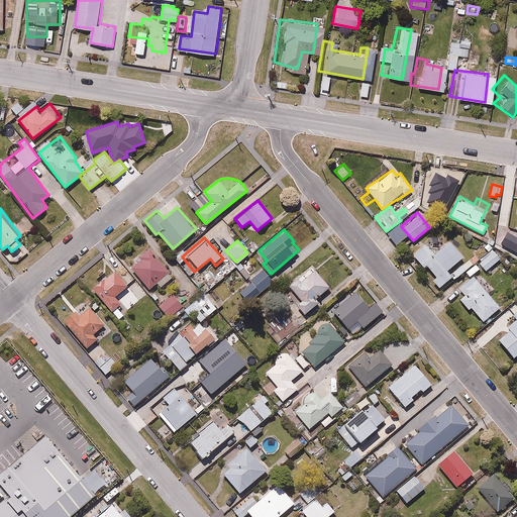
[(426,244),(413,253),(424,269),(427,266),(436,277),(432,280),(439,288),(453,277),(448,270),(462,257),(449,241),(434,254),(426,244)]
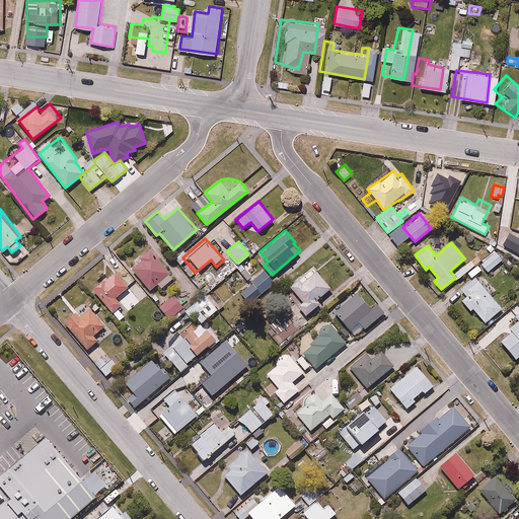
[(157,283),(161,288),(173,277),(149,247),(129,265),(150,290),(157,283)]
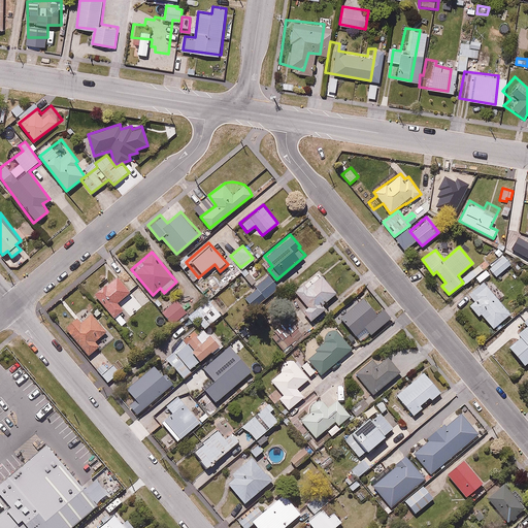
[(505,256),(489,269),(495,277),(512,264),(505,256)]
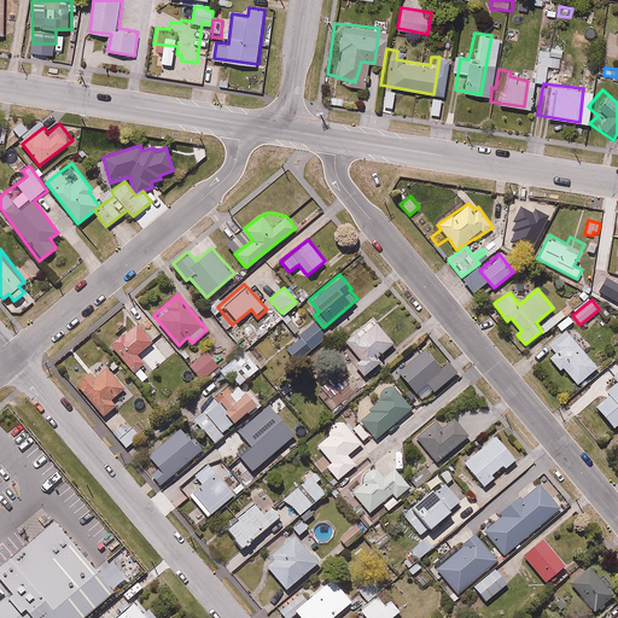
[(362,373),(382,357),(378,354),(395,340),(372,315),(343,339),(359,357),(353,362),(362,373)]
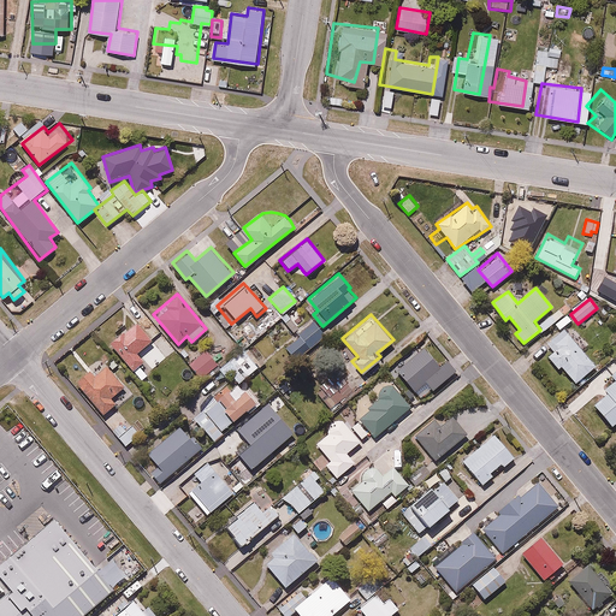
[(557,321),(551,314),(539,325),(545,331),(557,321)]
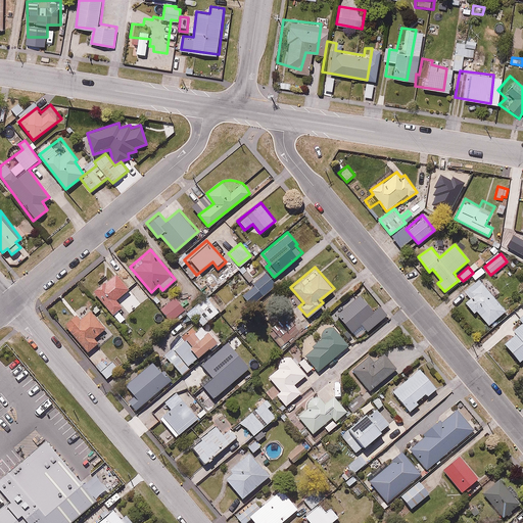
[(265,270),(251,281),(254,285),(243,294),(252,304),(277,284),(265,270)]
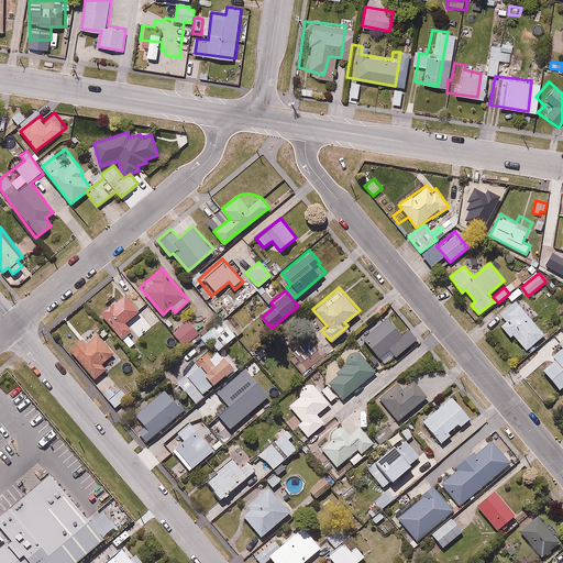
[(140,309),(127,295),(112,307),(110,304),(98,313),(120,340),(132,330),(125,321),(140,309)]
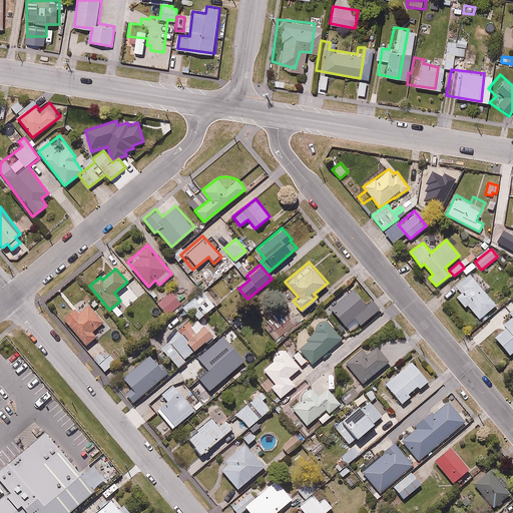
[(470,273),(455,286),(461,293),(456,297),(464,308),(467,306),(478,320),(496,305),(470,273)]
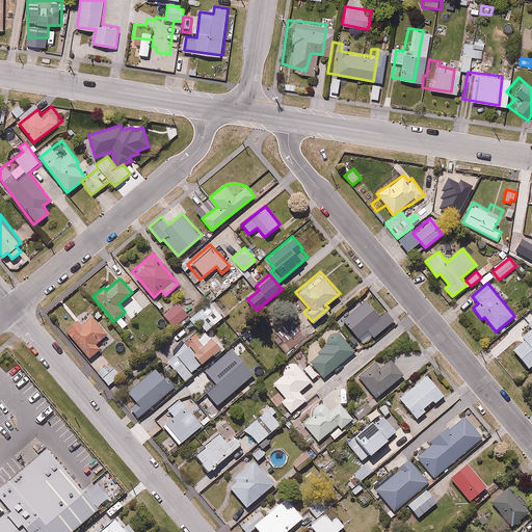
[(368,330),(375,339),(396,322),(373,293),(341,319),(357,339),(358,338),(363,342),(369,337),(366,333),(368,330)]
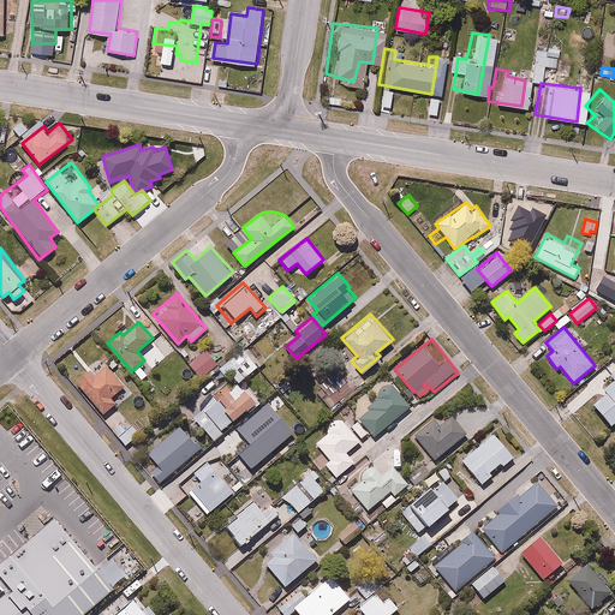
[(204,347),(187,362),(199,377),(216,364),(204,347)]
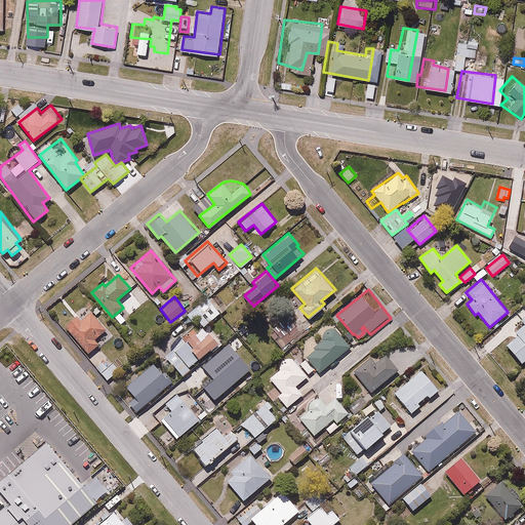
[(197,319),(203,326),(220,313),(207,296),(186,313),(193,322),(197,319)]
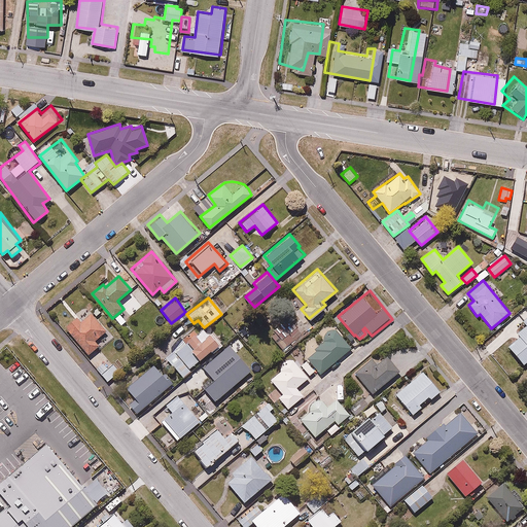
[(293,347),(314,328),(297,311),(278,328),(273,324),(266,331),(283,351),(291,344),(293,347)]
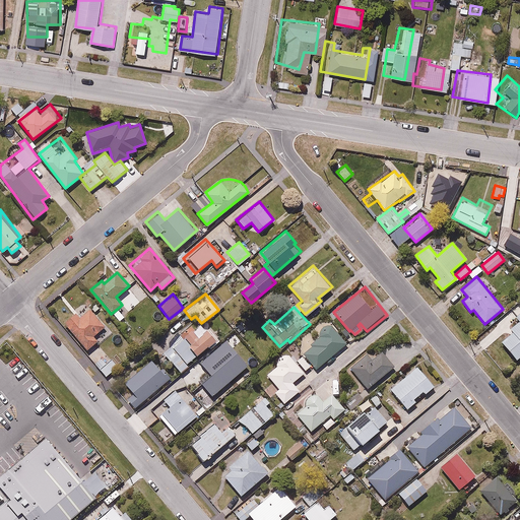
[(519,309),(515,313),(519,319),(519,320),(510,328),(512,332),(501,341),(515,360),(519,354),(519,309)]
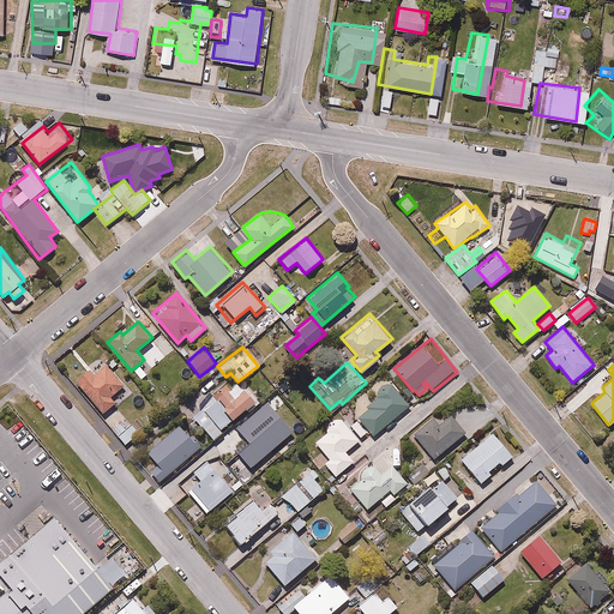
[(124,386),(108,367),(96,377),(91,371),(77,383),(101,414),(116,402),(112,396),(124,386)]
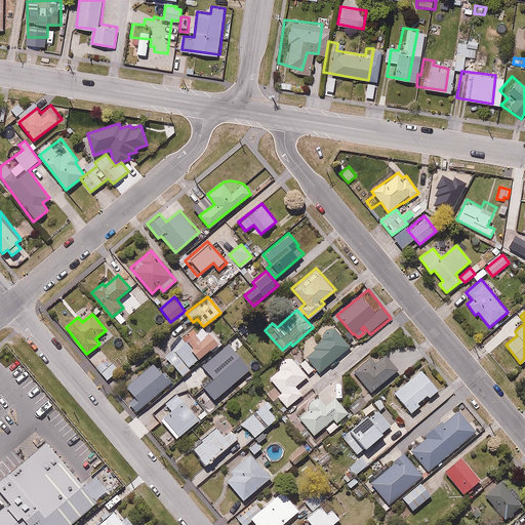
[(485,326),(478,318),(472,324),(480,332),(485,326)]
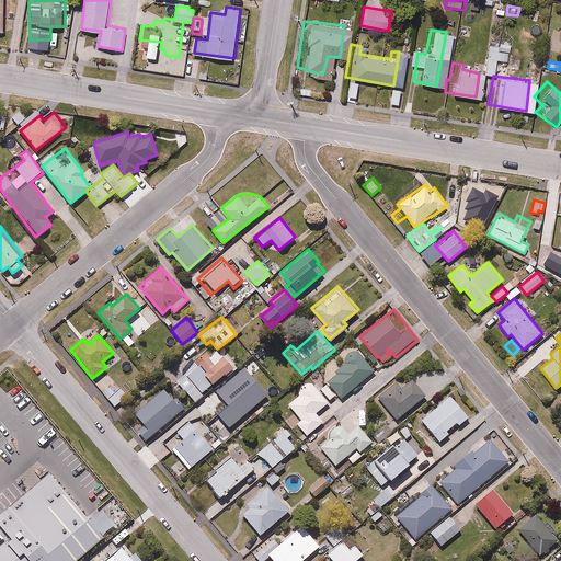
[(341,397),(375,369),(358,350),(355,348),(351,347),(347,350),(344,353),(343,356),(344,359),(346,364),(325,381),(327,382),(320,388),(330,400),(338,393),(341,397)]
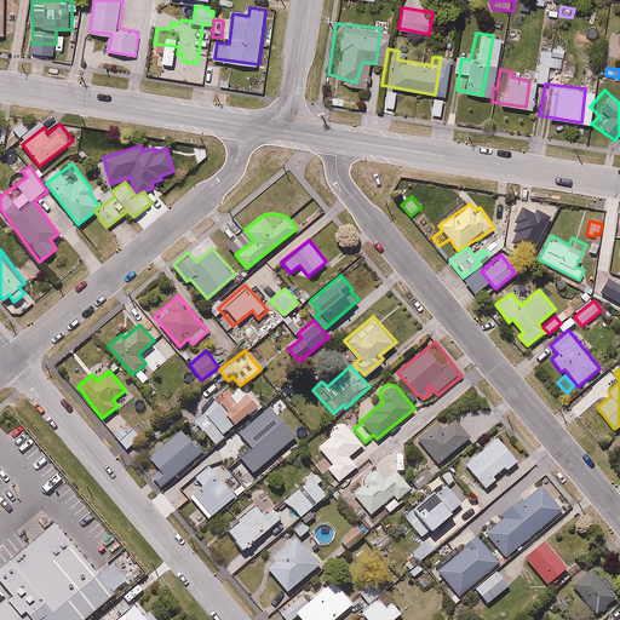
[(235,422),(254,403),(241,388),(235,394),(228,385),(217,395),(228,408),(225,411),(235,422)]
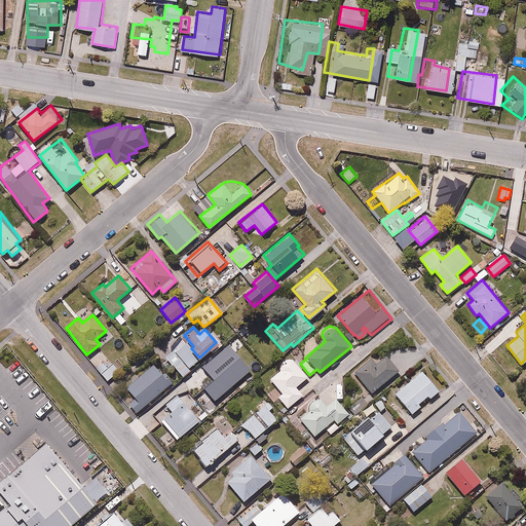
[(175,352),(166,360),(182,376),(190,369),(188,367),(197,359),(182,342),(173,350),(175,352)]
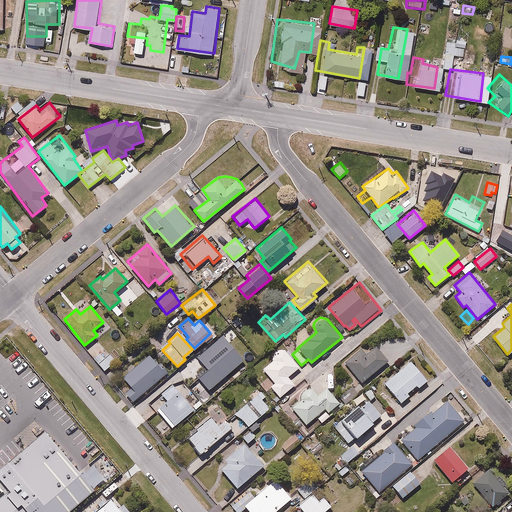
[(363,346),(344,362),(362,383),(389,361),(374,344),(366,351),(363,346)]
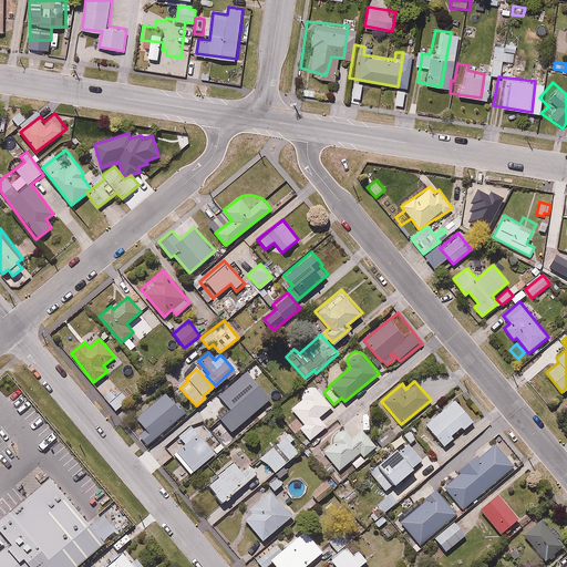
[(103,387),(99,390),(115,411),(131,400),(116,382),(106,390),(103,387)]
